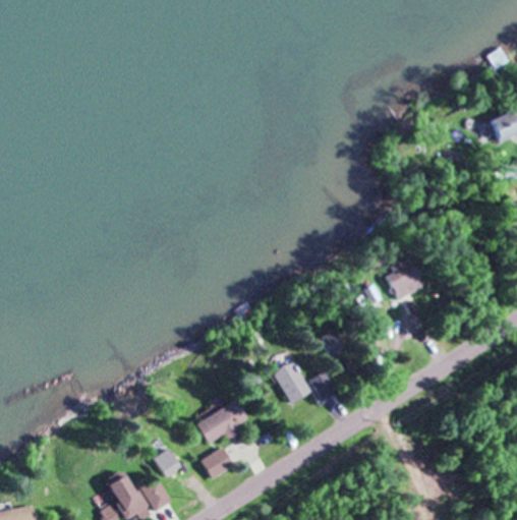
[(513,60),(502,68),(494,57),(504,49),(513,60)]
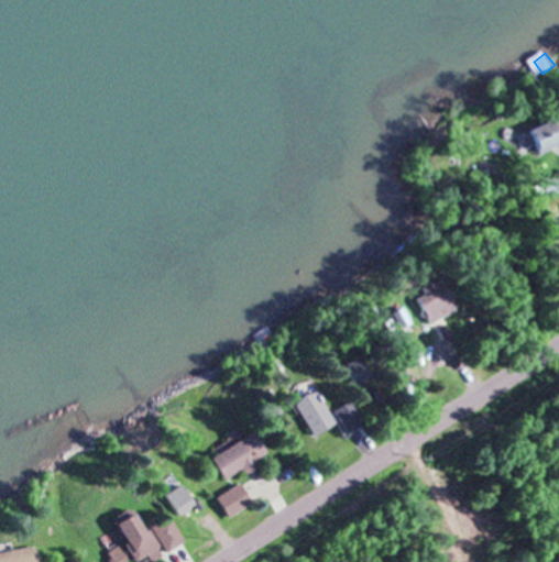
[(532,131),(558,118),(558,146),(543,154),(532,131)]
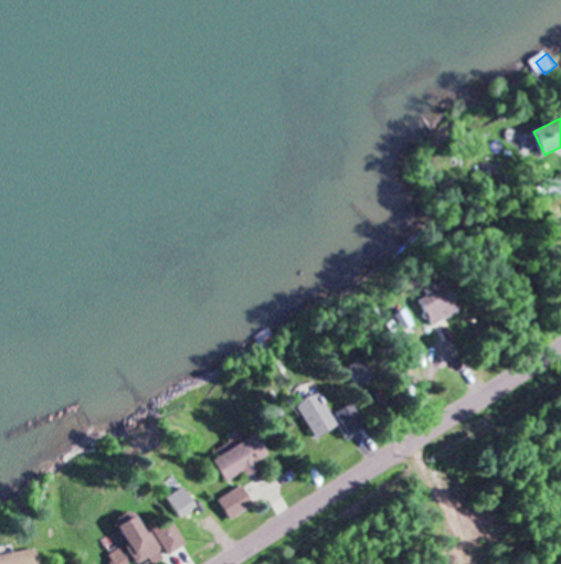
[(548,180),(560,179),(560,191),(549,192),(548,180)]
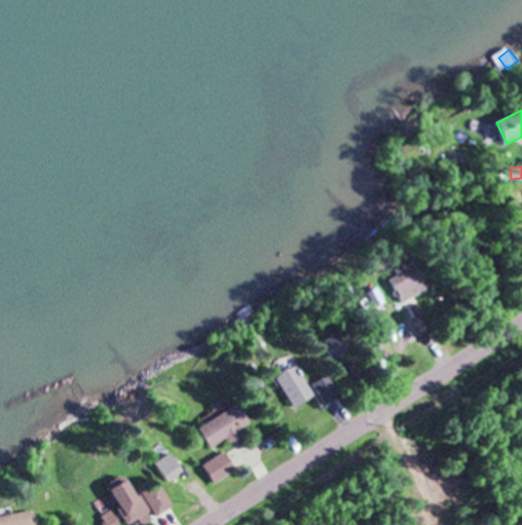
[(412,261),(427,288),(403,302),(387,275),(412,261)]
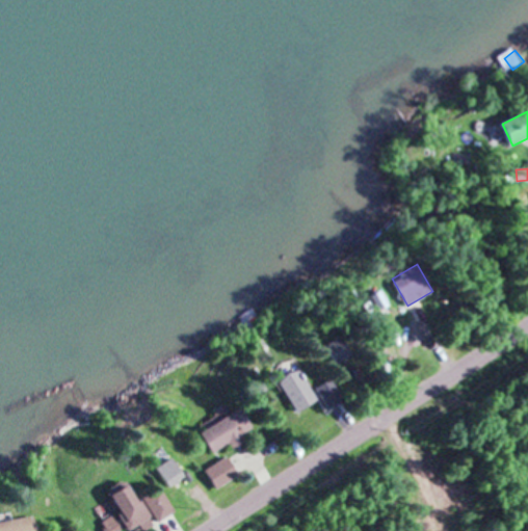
[(373,294),(380,291),(388,306),(380,310),(373,294)]
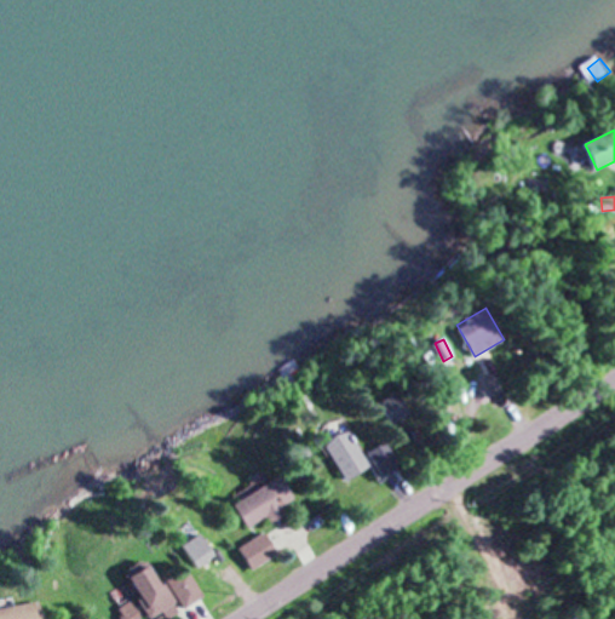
[(411,413),(392,425),(379,403),(397,391),(411,413)]
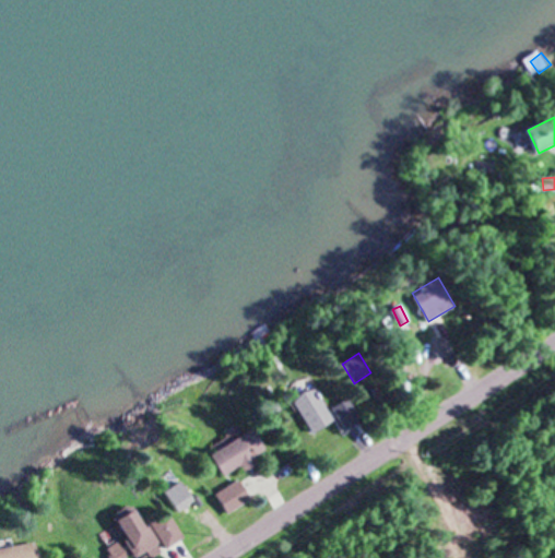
[(313,389),(332,419),(314,432),(293,401),(313,389)]
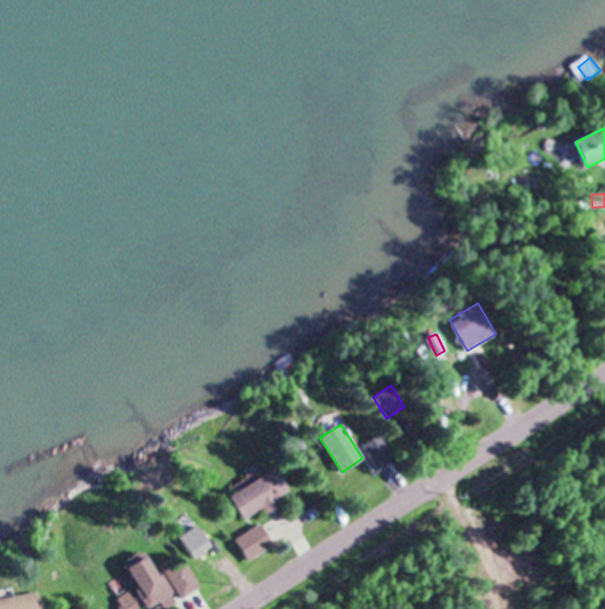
[(381,434),(394,455),(376,467),(363,446),(381,434)]
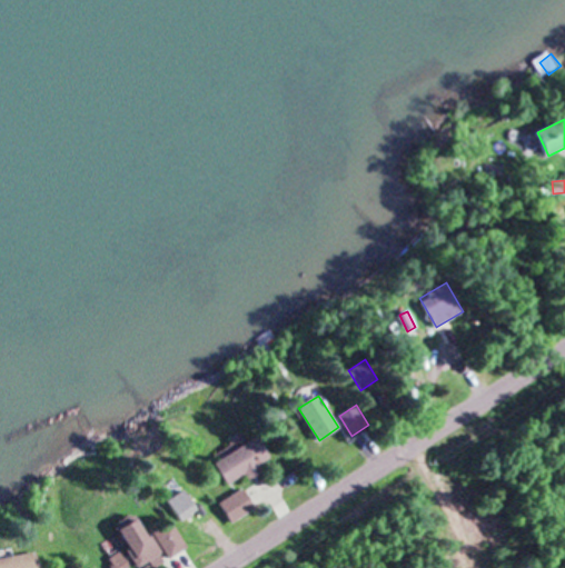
[(249,436),(255,432),(268,452),(261,456),(267,465),(250,476),(244,466),(226,478),(217,465),(236,452),(233,446),(237,444),(235,441),(247,432),(249,436)]
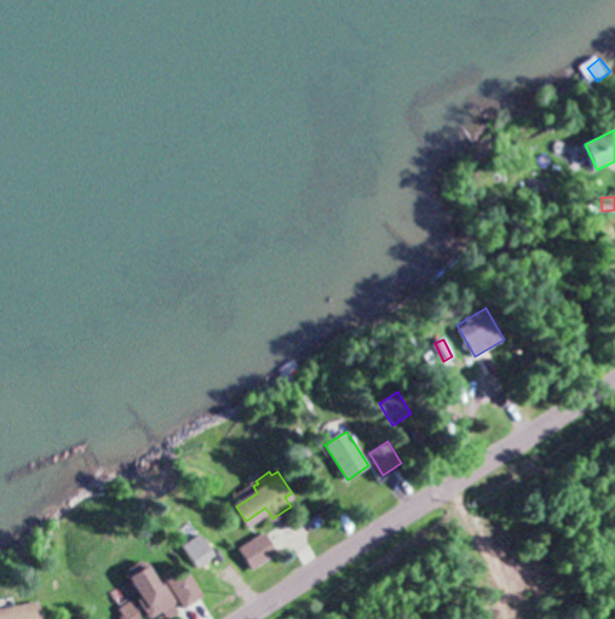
[(240,549),(264,532),(279,554),(254,569),(240,549)]
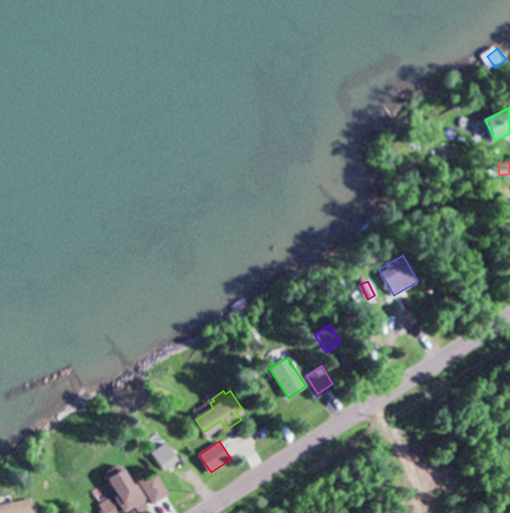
[(164,470),(152,452),(167,442),(179,459),(164,470)]
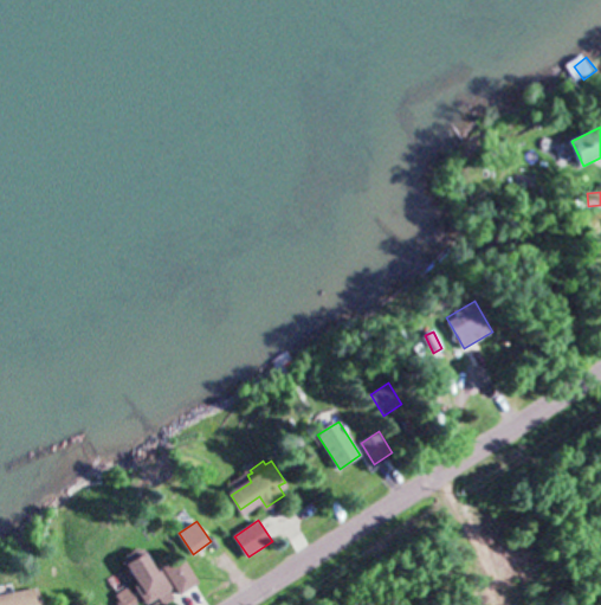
[(122,604),(117,596),(137,585),(125,562),(144,552),(156,573),(185,557),(199,583),(181,592),(169,571),(162,574),(175,599),(166,604),(162,604),(157,594),(139,604),(122,604)]
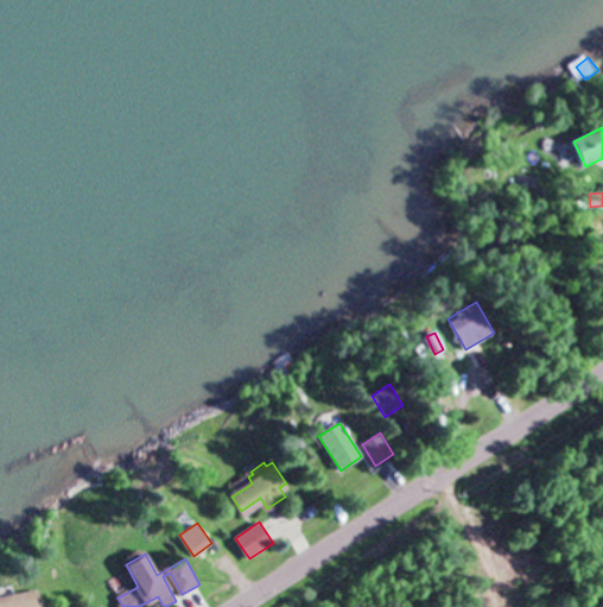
[(0,606),(0,594),(39,592),(40,606),(0,606)]
